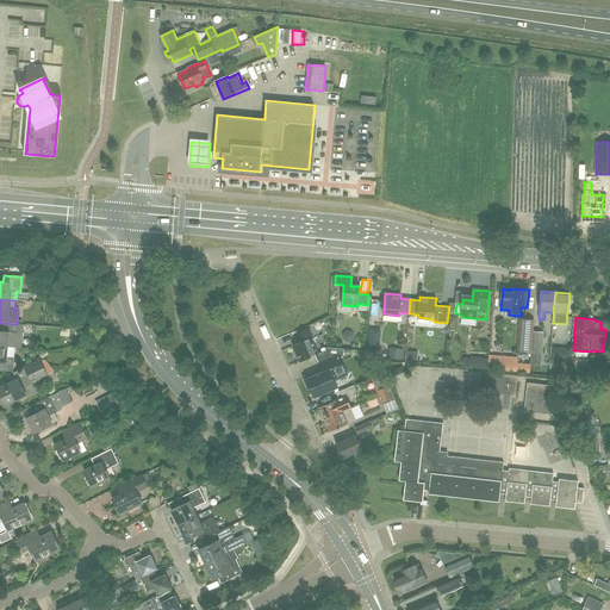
[(521,319),(518,353),(531,353),(534,319),(521,319)]
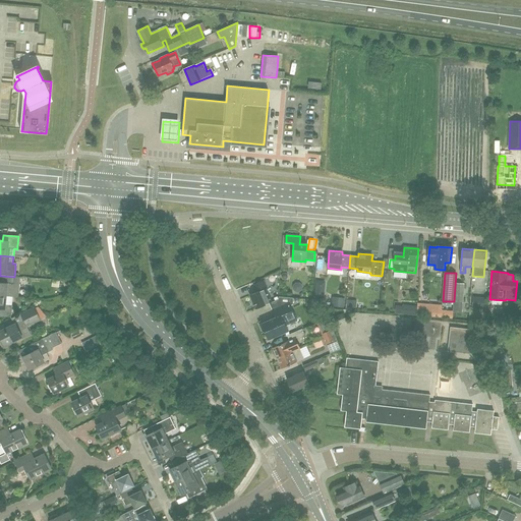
[(13,288),(14,277),(1,276),(1,283),(0,283),(0,296),(6,297),(7,288),(13,288)]
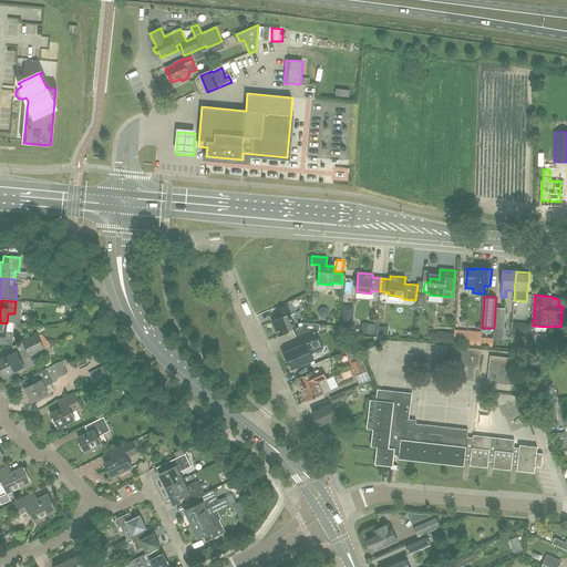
[(279,336),(296,328),(290,315),(291,315),(288,305),(278,309),(281,318),(272,321),(279,336)]
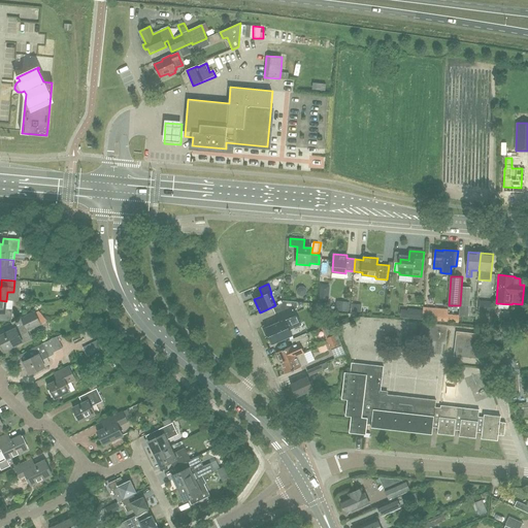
[(462,287),(461,305),(469,306),(470,288),(462,287)]
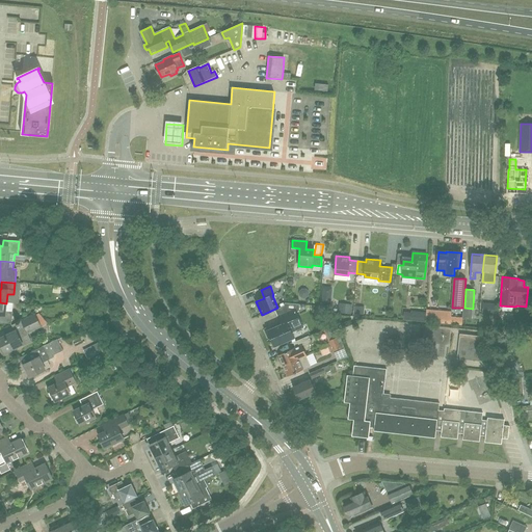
[(5,312),(6,303),(0,302),(0,323),(10,324),(12,312),(5,312)]
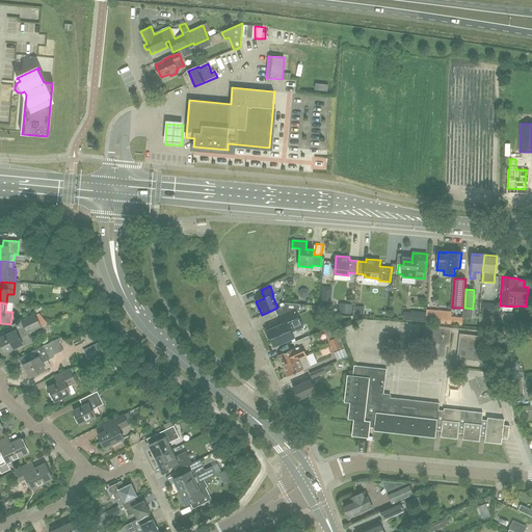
[(276,309),(278,314),(283,324),(275,327),(274,325),(264,329),(268,339),(271,338),(274,346),(294,338),(292,333),(303,327),(296,312),(299,312),(299,303),(285,303),(284,306),(276,309)]
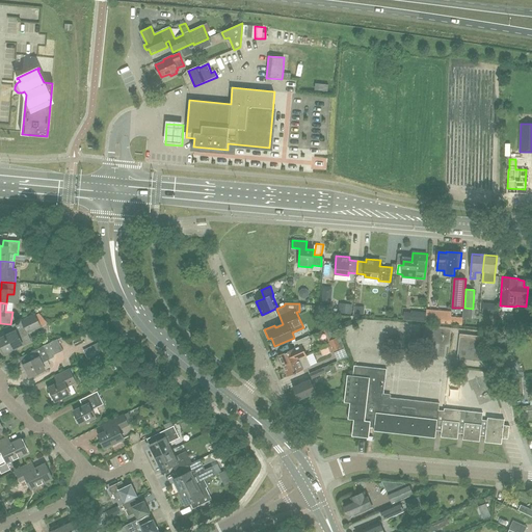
[(351,315),(352,304),(339,303),(339,313),(351,315)]
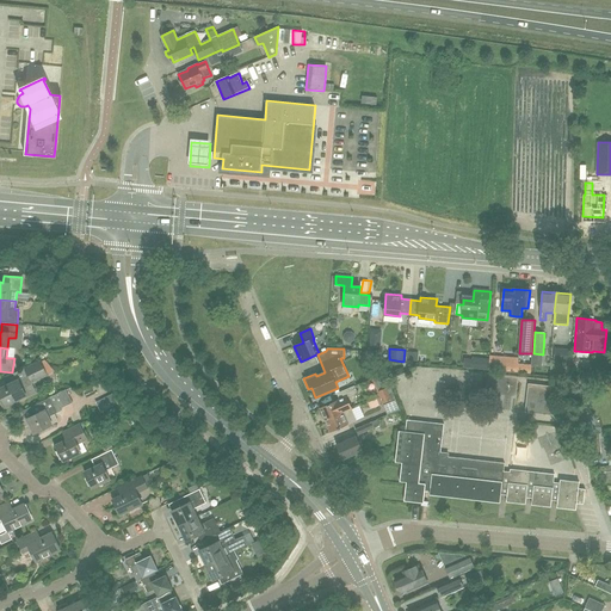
[(489,360),(488,370),(504,371),(530,375),(531,365),(518,363),(505,362),(505,357),(489,355),(489,356),(489,358),(489,360)]
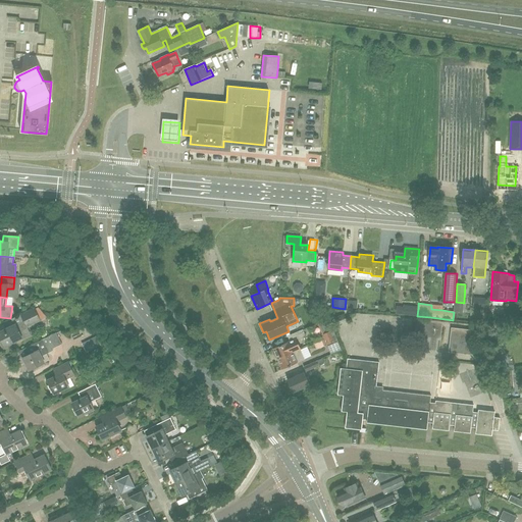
[(418,308),(418,306),(404,305),(404,307),(397,306),(396,314),(403,314),(417,316),(418,308)]
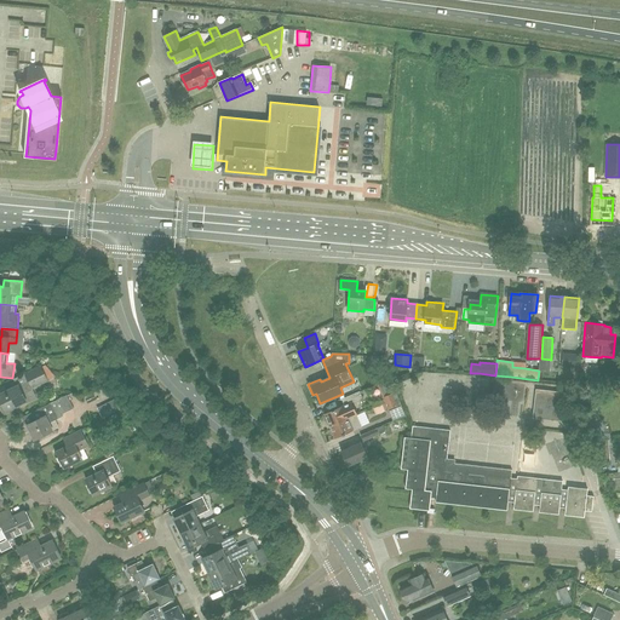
[(32,389),(49,382),(41,366),(23,374),(27,382),(18,386),(0,394),(0,403),(1,405),(0,405),(0,408),(4,415),(13,411),(12,409),(26,402),(27,405),(36,400),(32,389)]
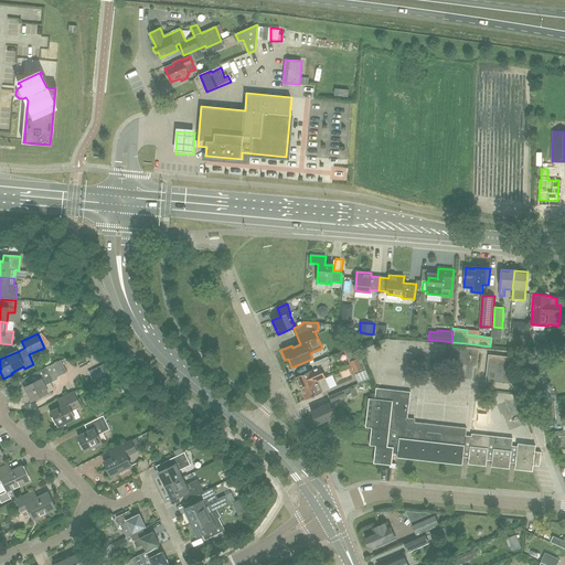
[(351,369),(363,364),(356,347),(344,351),(351,369)]
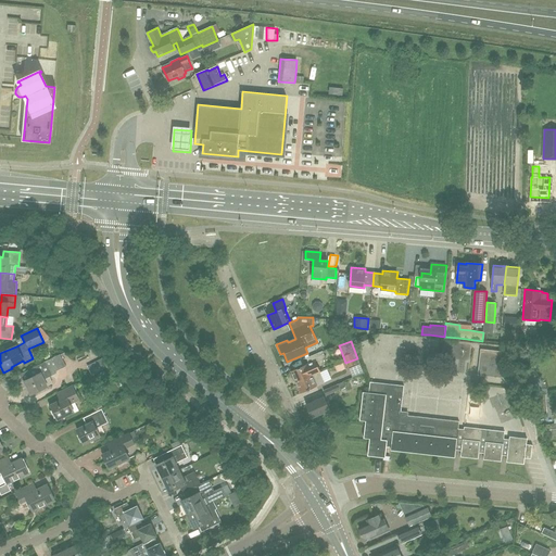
[(504,378),(506,352),(480,349),(478,375),(504,378)]
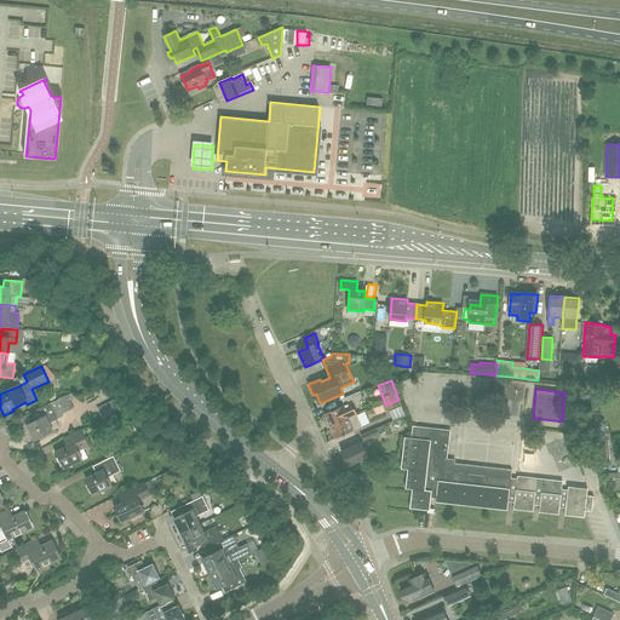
[(348,419),(357,415),(352,403),(362,399),(360,391),(342,399),(345,406),(325,414),(331,426),(348,419)]
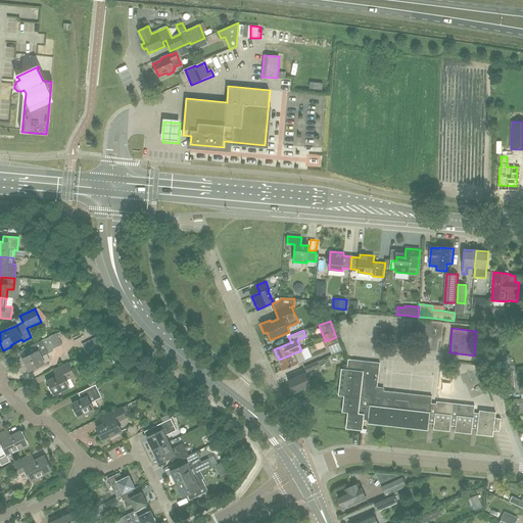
[(29,372),(45,364),(41,358),(52,351),(52,350),(61,345),(56,334),(28,347),(32,354),(22,359),(29,372)]
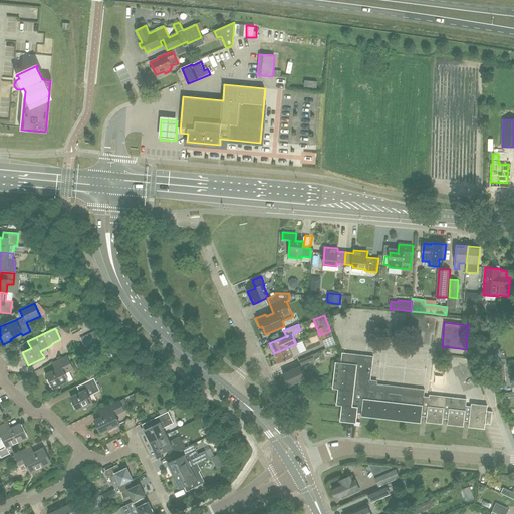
[(84,347),(99,340),(94,331),(80,338),(84,347)]
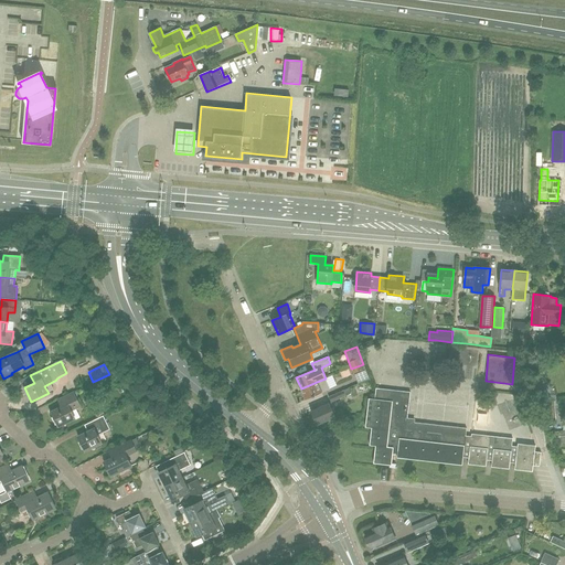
[(363,364),(351,369),(353,373),(354,373),(358,383),(370,379),(363,364)]
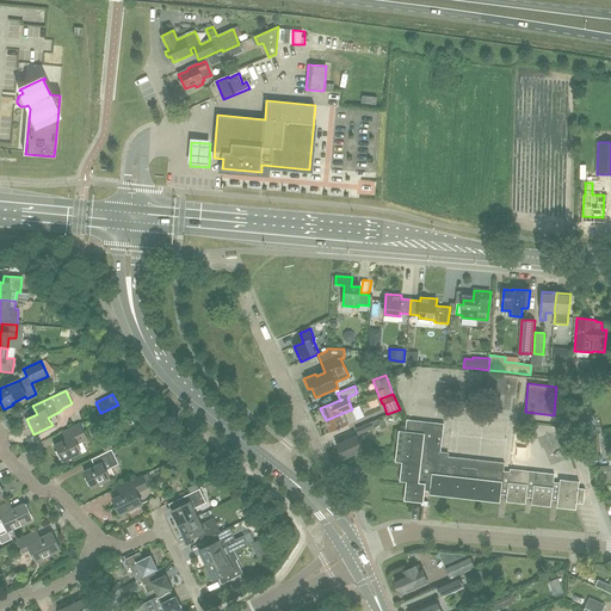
[(343,413),(326,420),(331,432),(347,425),(357,420),(352,409),(343,413)]
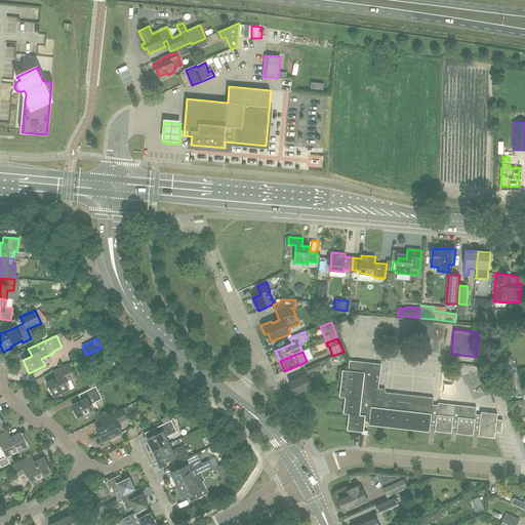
[(498,371),(508,367),(503,353),(493,356),(498,371)]
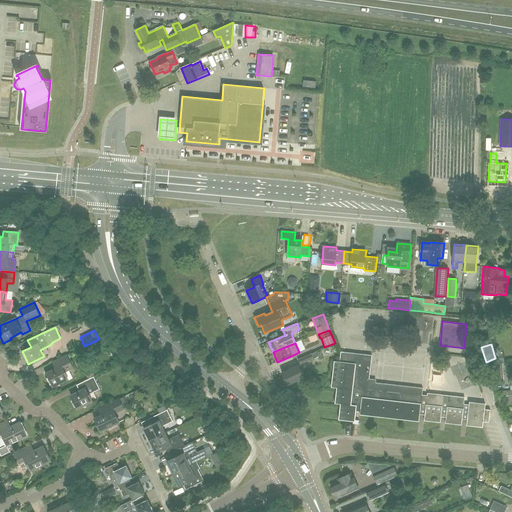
[(313,359),(319,357),(316,351),(298,359),(300,365),(313,359)]
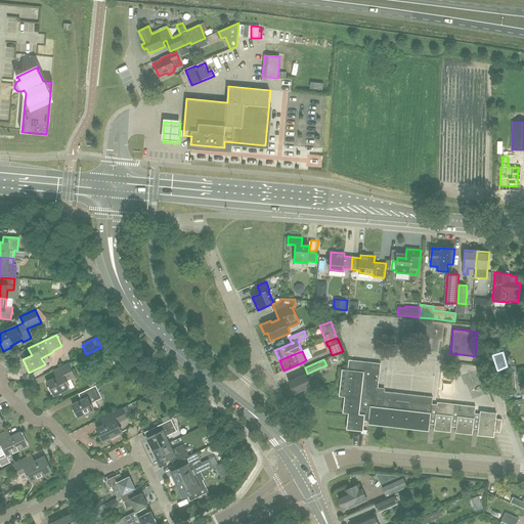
[(341,380),(339,396),(345,397),(343,413),(348,413),(347,430),(363,431),(364,422),(368,422),(429,429),(430,425),(435,425),(434,430),(450,432),(451,427),(456,428),(456,433),(473,435),(473,429),(478,430),(478,435),(494,437),(494,432),(500,433),(503,420),(496,419),(496,413),(480,411),(480,415),(475,413),(476,406),(437,402),(437,404),(432,403),(433,397),(378,391),(381,363),(349,360),(347,370),(342,369),(341,380)]
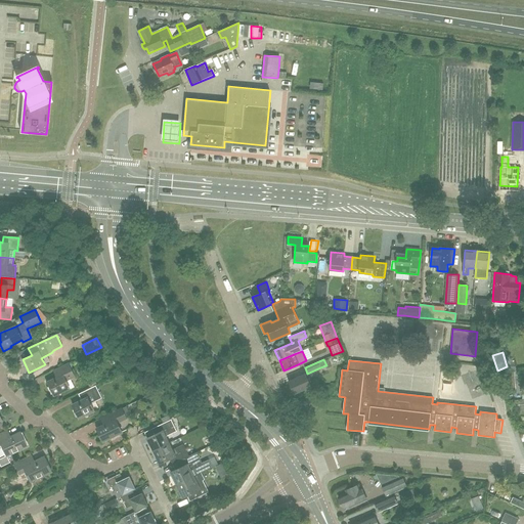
[(70,389),(75,387),(71,379),(75,377),(69,364),(53,372),(57,378),(47,383),(54,396),(70,388),(70,389)]
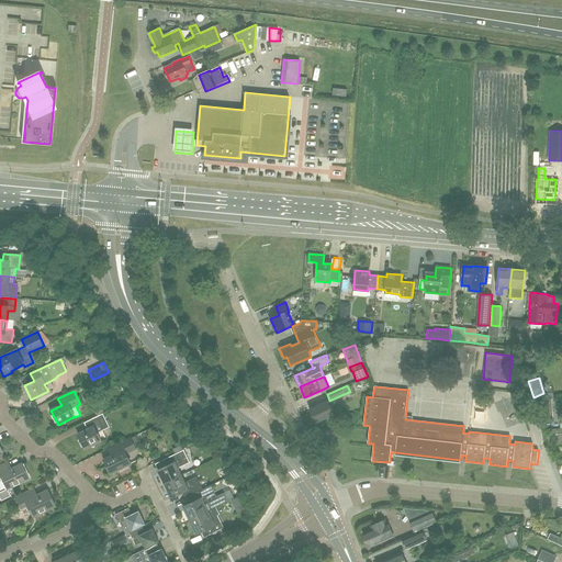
[(555,398),(543,397),(543,423),(555,424),(555,398)]
